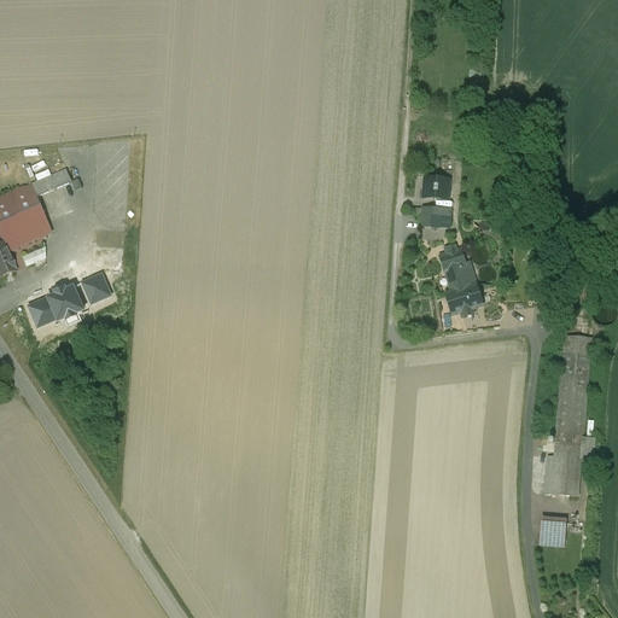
[(24,188),(24,190),(25,194),(27,194),(29,202),(30,200),(30,202),(38,198),(71,184),(66,172),(24,188)]
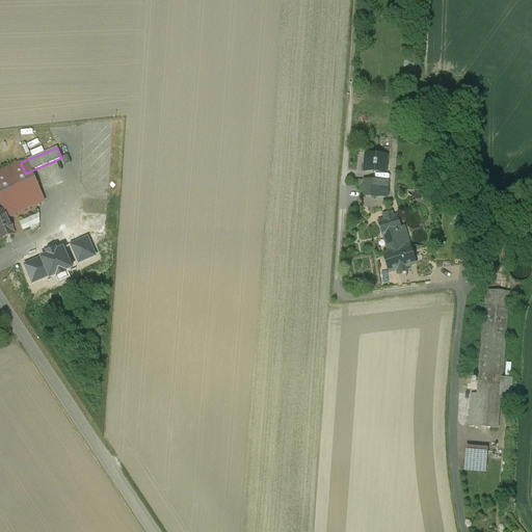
[(387,158),(366,156),(365,171),(384,174),(387,158)]
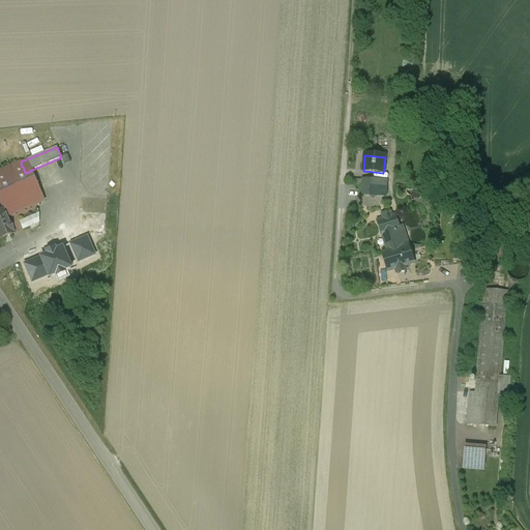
[(21,162),(0,170),(0,206),(1,210),(2,209),(5,217),(41,203),(38,195),(41,194),(32,170),(26,173),(26,172),(25,173),(23,167),(22,167),(21,163),(21,162)]
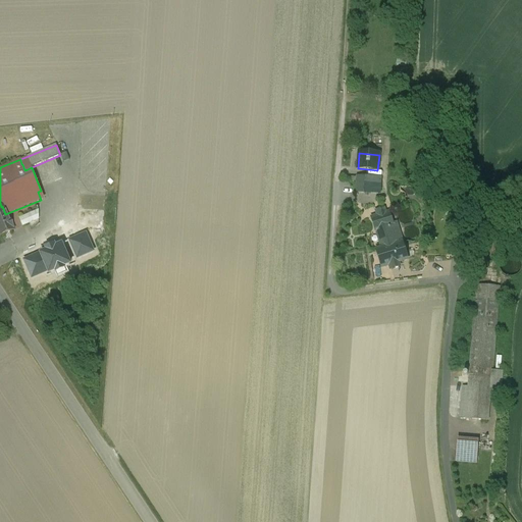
[(380,179),(357,178),(356,192),(379,193),(380,179)]
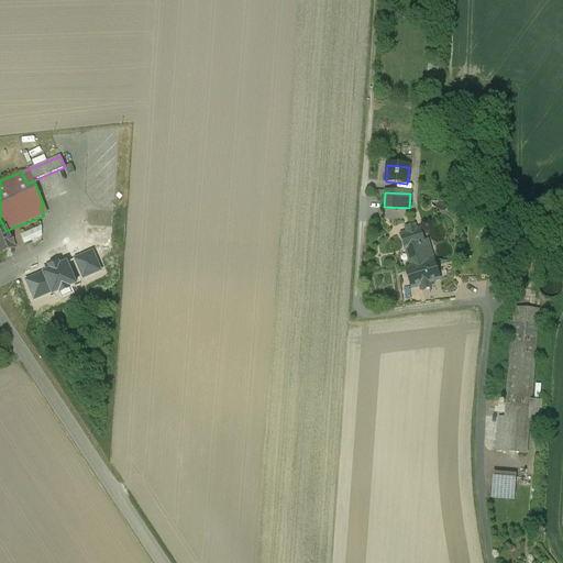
[(1,223),(0,223),(0,254),(14,249),(11,239),(9,239),(6,231),(2,222),(1,223)]
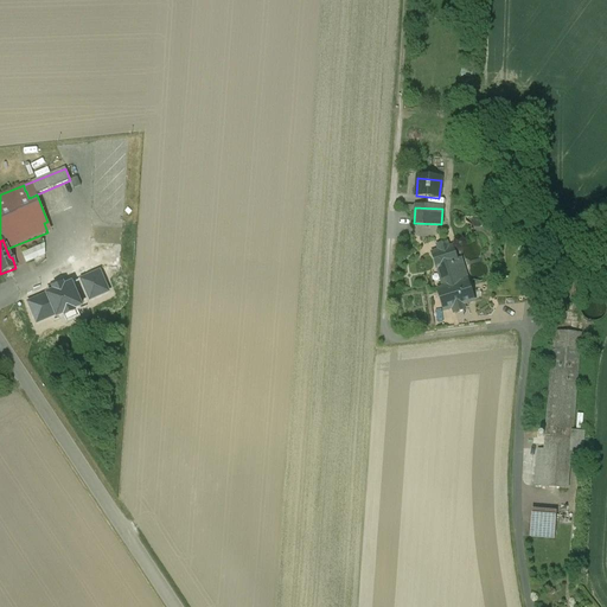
[(461,262),(457,263),(452,248),(448,249),(447,243),(438,247),(439,251),(425,256),(429,272),(439,269),(447,293),(441,295),(446,311),(453,308),(454,313),(464,311),(462,306),(473,302),(467,283),(468,283),(461,262)]
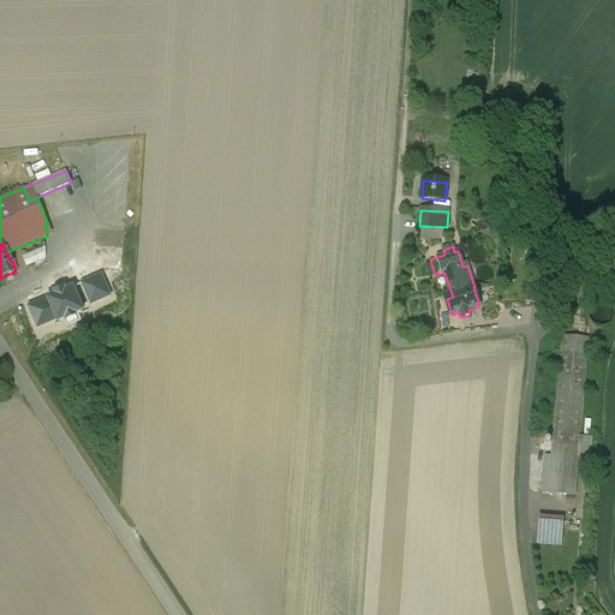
[(47,248),(24,256),(29,267),(51,257),(47,248)]
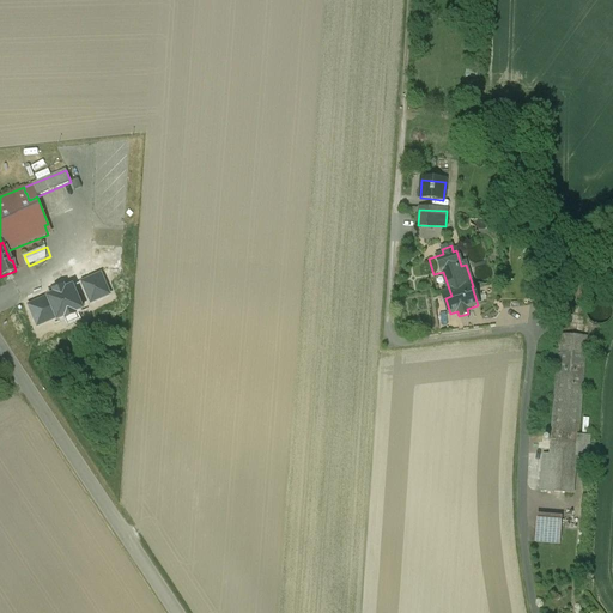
[(587,338),(560,335),(550,455),(544,454),(540,492),(574,495),(587,338)]
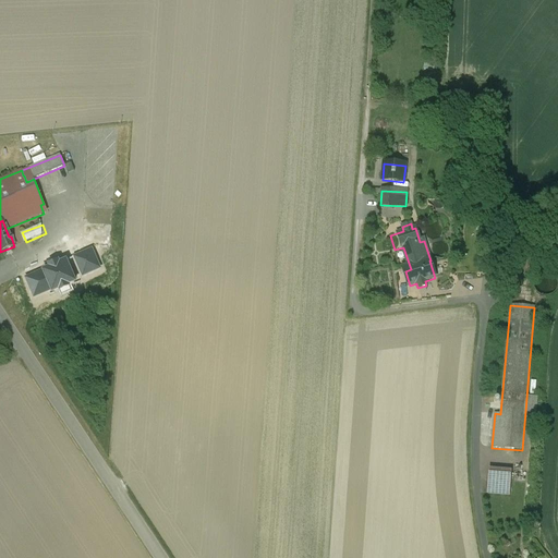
[(511,477),(488,476),(487,494),(510,496),(511,477)]
